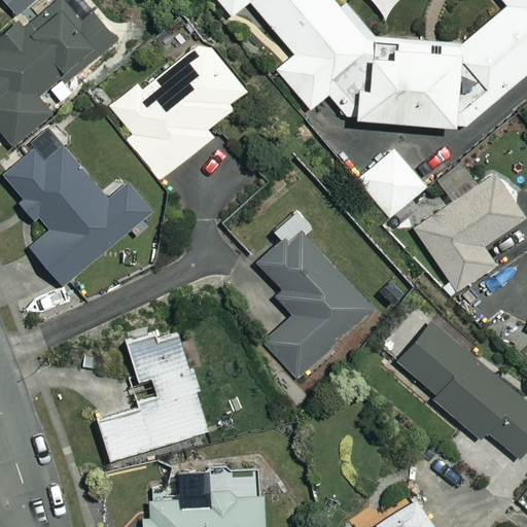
[(76,92),(67,80),(116,40),(92,10),(78,22),(60,0),(51,0),(0,42),(0,131),(10,145),(49,112),(36,96),(47,86),(62,103),(76,92)]
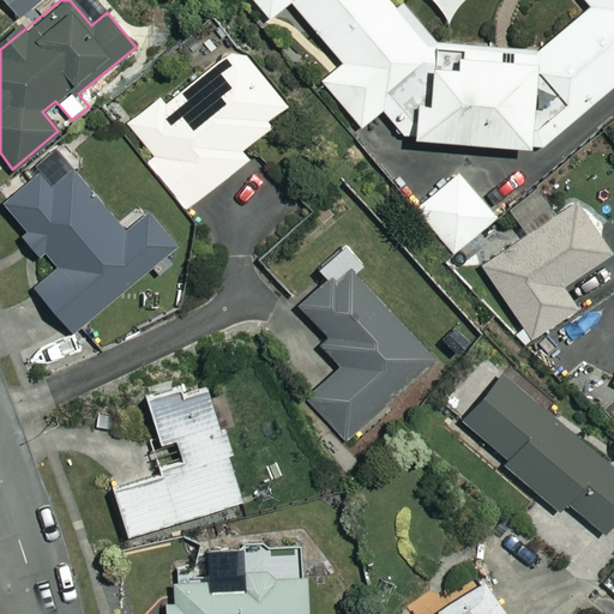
[(254,0),(270,18),(290,1),(342,64),(321,82),(360,130),(381,112),(407,143),(543,150),(613,88),(613,0),(583,0),(589,7),(539,52),(437,46),(402,4),(395,8),(386,0),(254,0)]
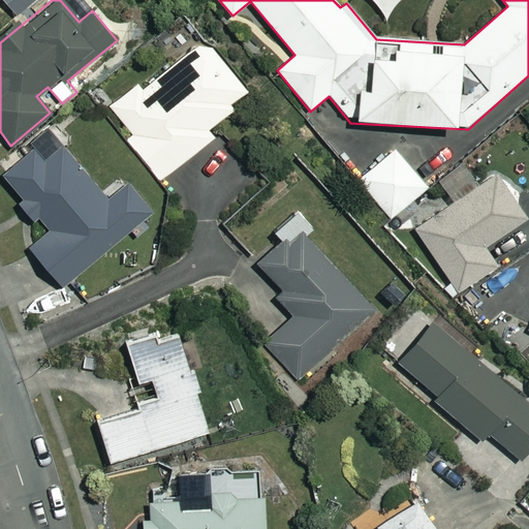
[(401,0),(371,0),(386,14),(401,0)]
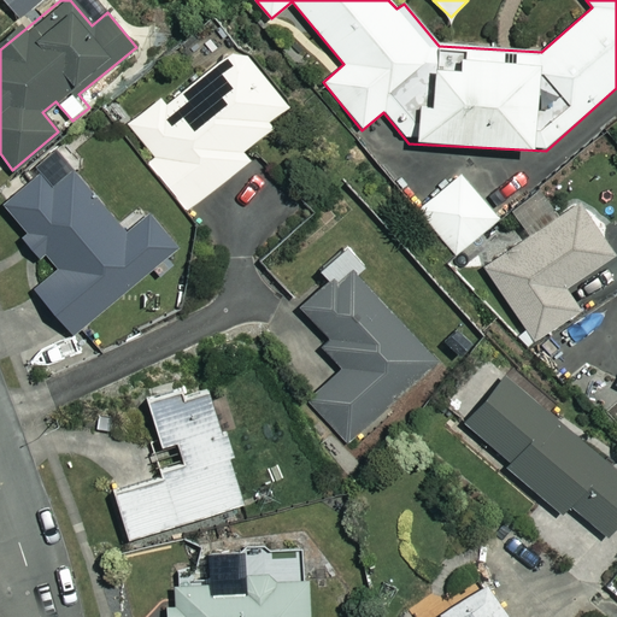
[(292,112),(240,48),(170,104),(164,97),(129,124),(156,157),(148,162),(187,210),(250,159),(244,151),(292,112)]
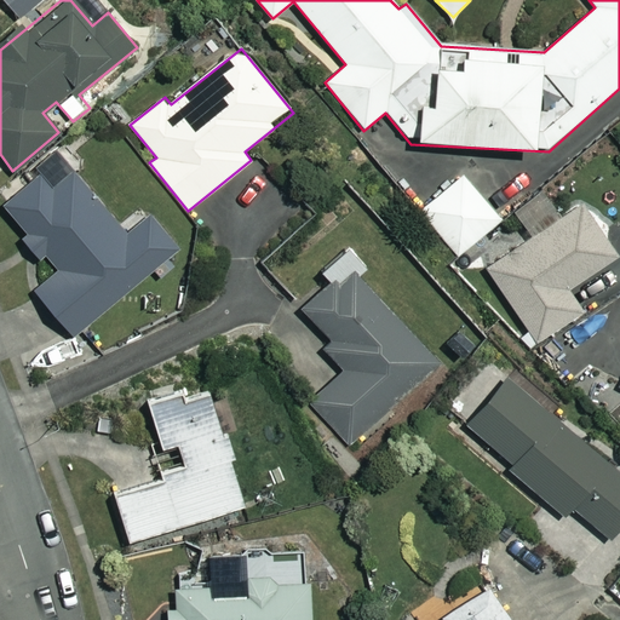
[(70,333),(150,270),(158,280),(172,269),(165,259),(177,250),(147,212),(122,231),(75,172),(55,189),(42,172),(4,202),(28,234),(21,240),(38,260),(45,256),(57,271),(35,290),(70,333)]
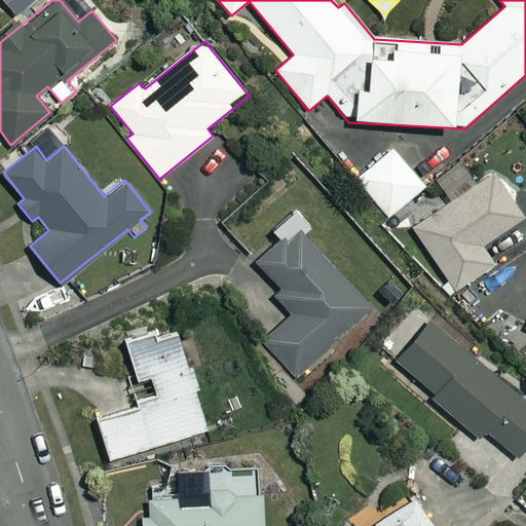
[(426,186),(392,147),(357,179),(390,218),(426,186)]
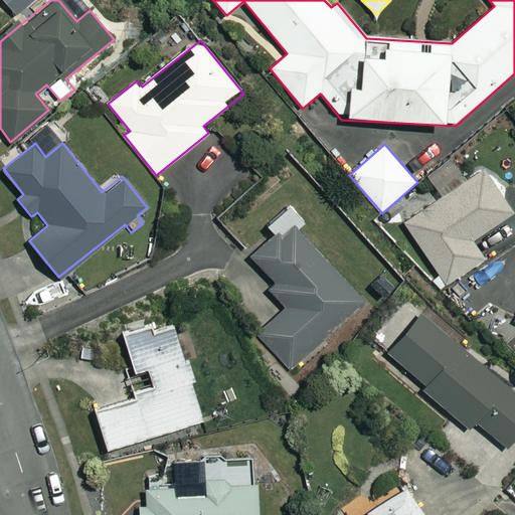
[(514,211),(484,168),(404,223),(447,285),(485,259),(472,240),(514,211)]
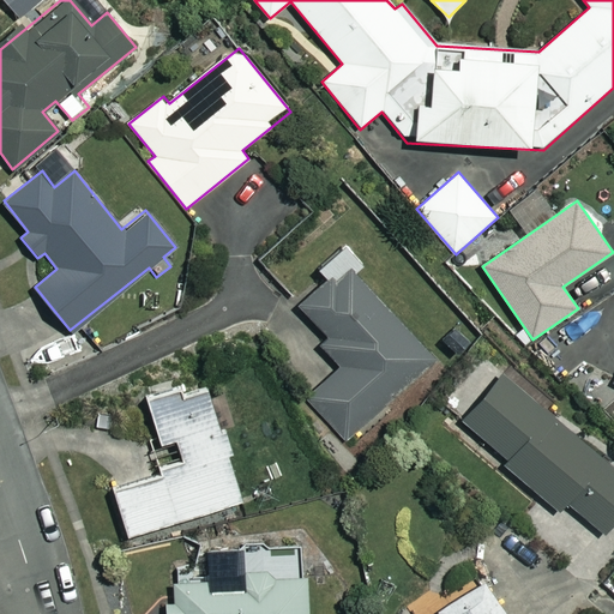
[(363,264),(345,245),(319,269),(330,280),(300,307),(329,338),(321,345),(341,367),(307,398),(345,439),(433,356),(354,272),(363,264)]
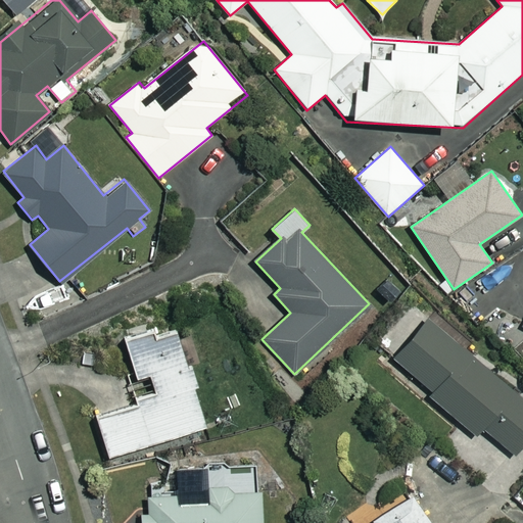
[(522,442),(522,397),(427,318),(393,358),(434,392),(431,396),(476,434),(482,427),(514,454),(522,442)]
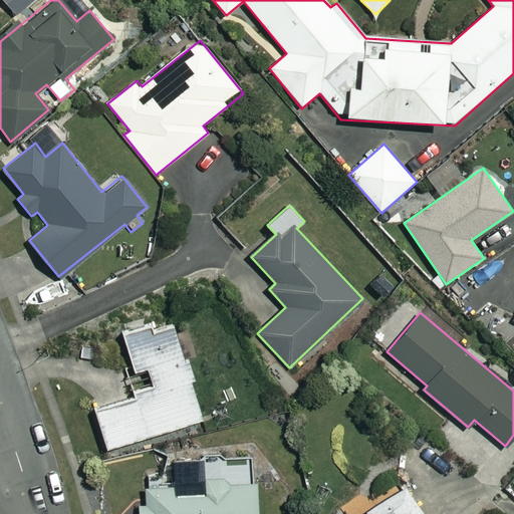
[(133,391),(135,398),(94,411),(106,450),(204,419),(172,317),(121,332),(135,372),(148,368),(153,384),(133,391)]
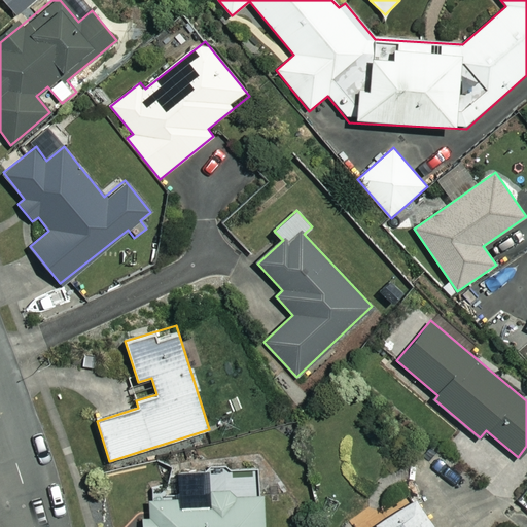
[(150,499),(151,518),(143,518),(143,526),(264,526),(262,493),(253,493),(252,470),(206,472),(207,497),(150,499)]
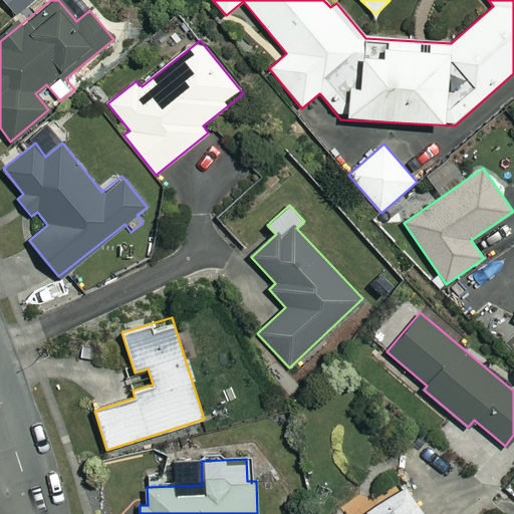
[(423,513),(405,486),(369,510),(371,513),(423,513)]
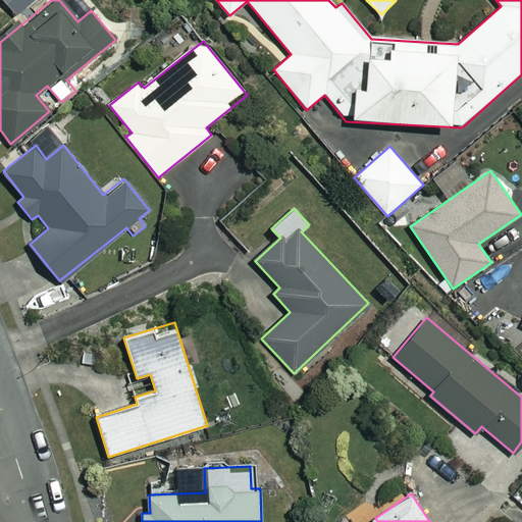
All buildings are outlined.
